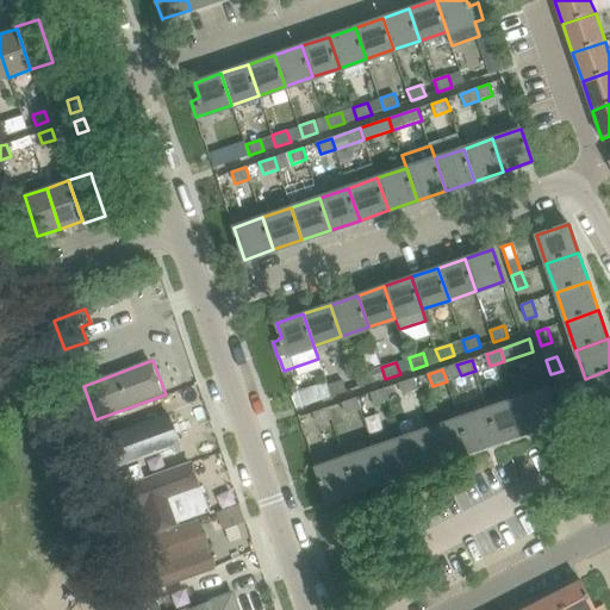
[(609,402),(609,369),(585,379),(596,408),(609,402)]
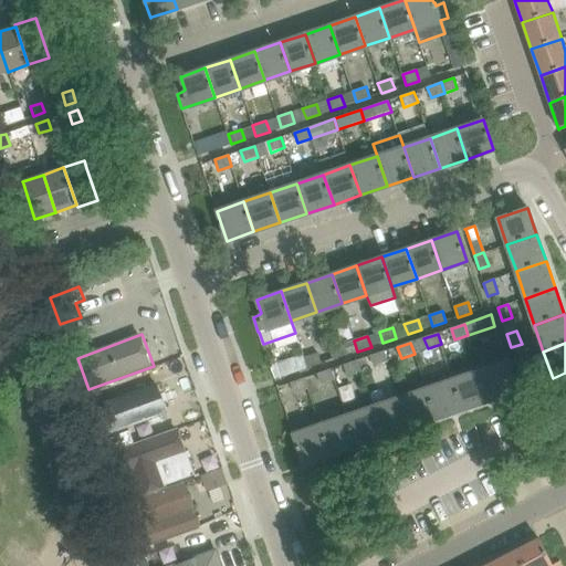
[(333,360),(346,355),(343,345),(328,349),(333,360)]
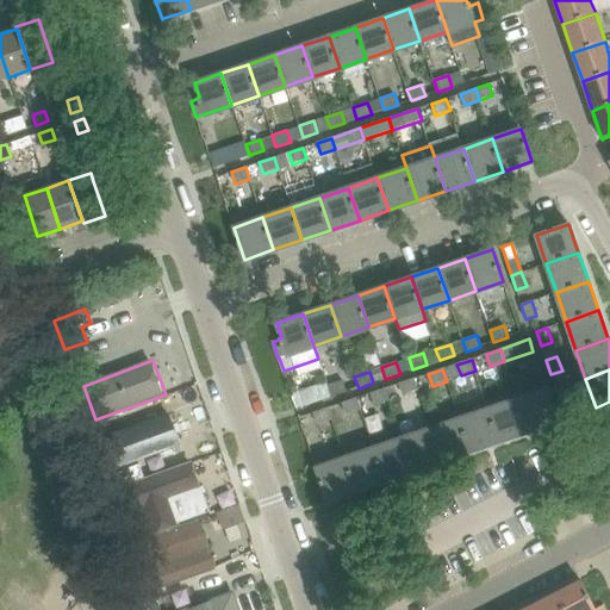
[(414,379),(399,384),(403,396),(418,391),(414,379)]
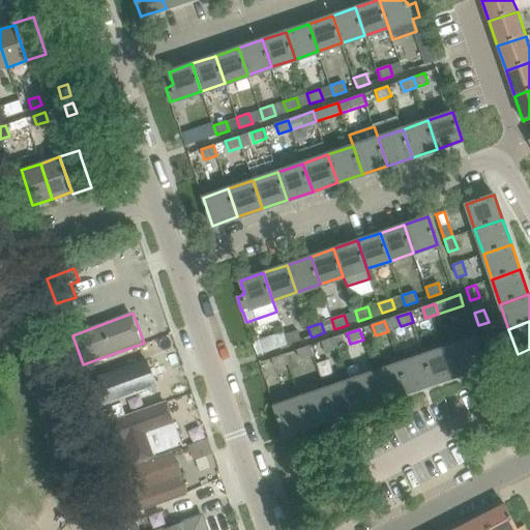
[(285,334),(289,344),(301,340),(298,330),(285,334)]
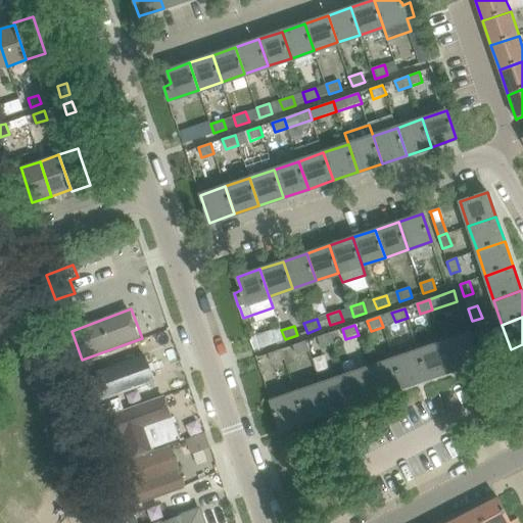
[(54,332),(67,367),(79,363),(65,328),(54,332)]
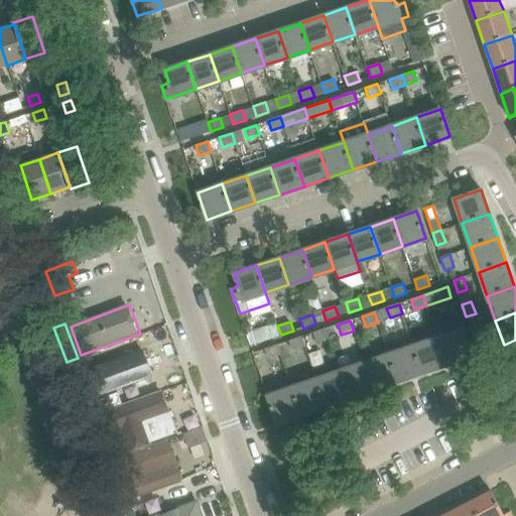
[(474,341),(483,338),(479,326),(470,329),(474,341)]
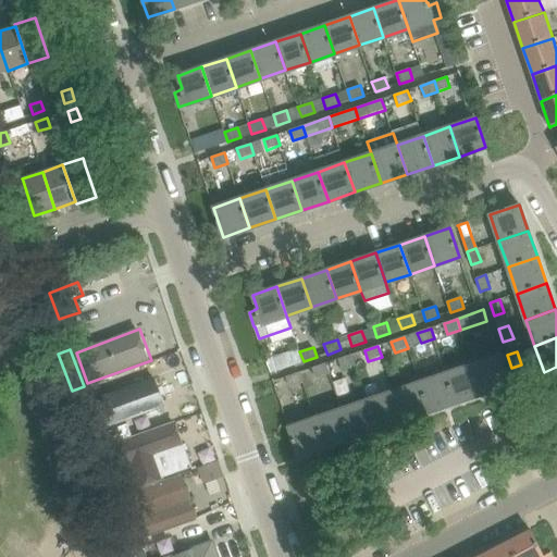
[(351,355),(338,359),(342,370),(355,366),(351,355)]
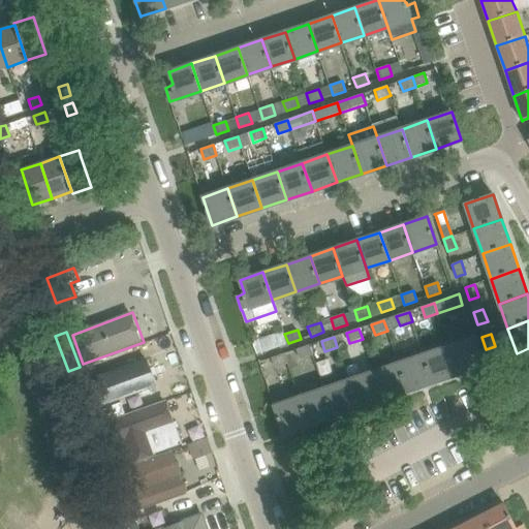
[(483,366),(473,338),(448,346),(458,374),(483,366)]
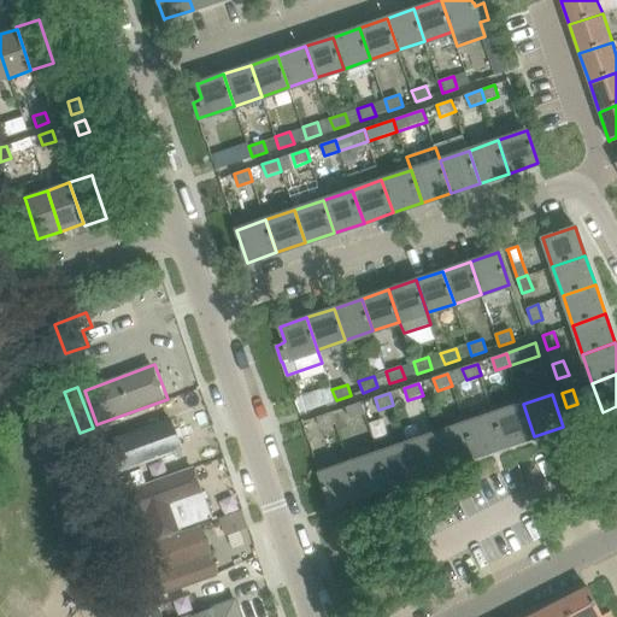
[(360,403),(346,407),(350,419),(364,415),(360,403)]
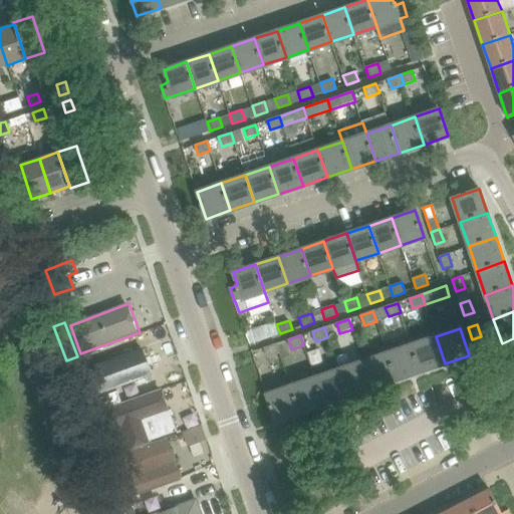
[(445,363),(436,336),(412,344),(421,371),(445,363)]
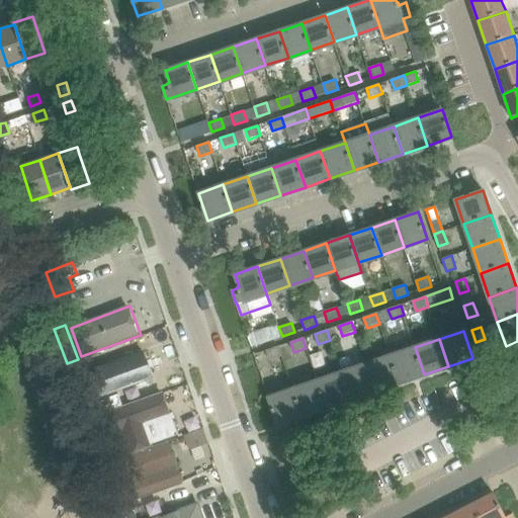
[(400,382),(424,374),(415,347),(412,340),(387,348),(391,355),(400,382)]
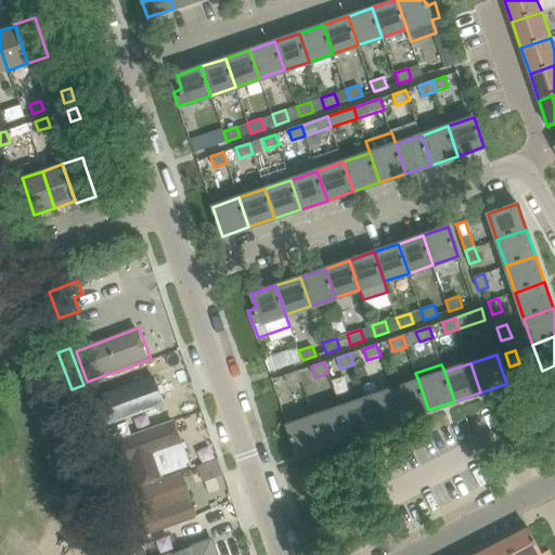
[(298,371),(285,375),(288,386),(302,382),(298,371)]
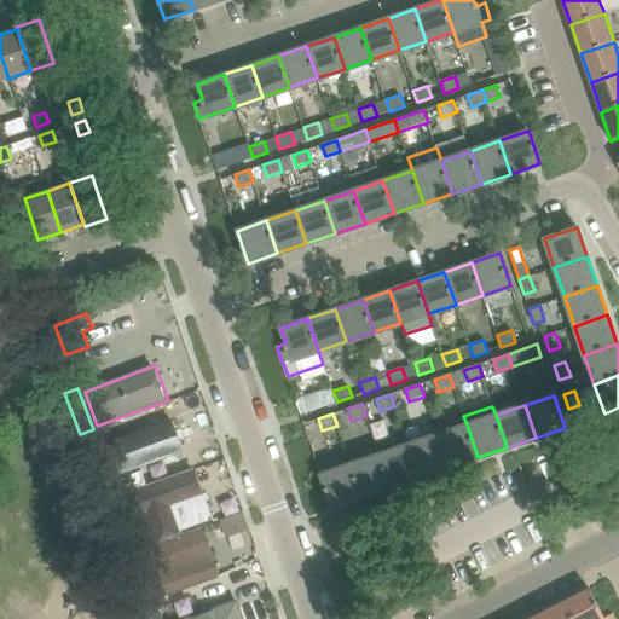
[(100,445),(114,479),(146,466),(154,482),(190,468),(171,418),(100,445)]
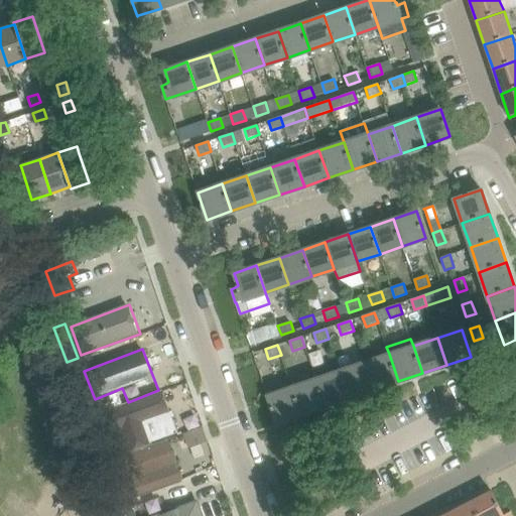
[(398,381),(389,354),(364,363),(374,390),(398,381)]
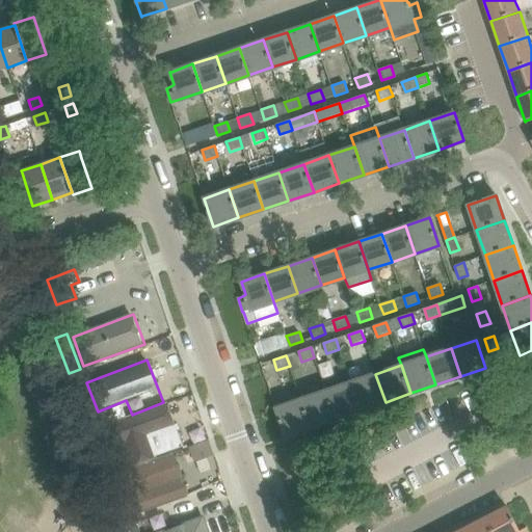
[(80,369),(69,373),(81,407),(92,403),(80,369)]
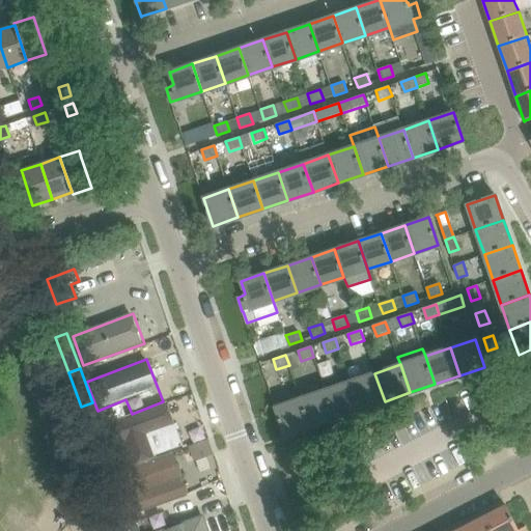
[(385,401),(374,373),(350,382),(359,410),(385,401)]
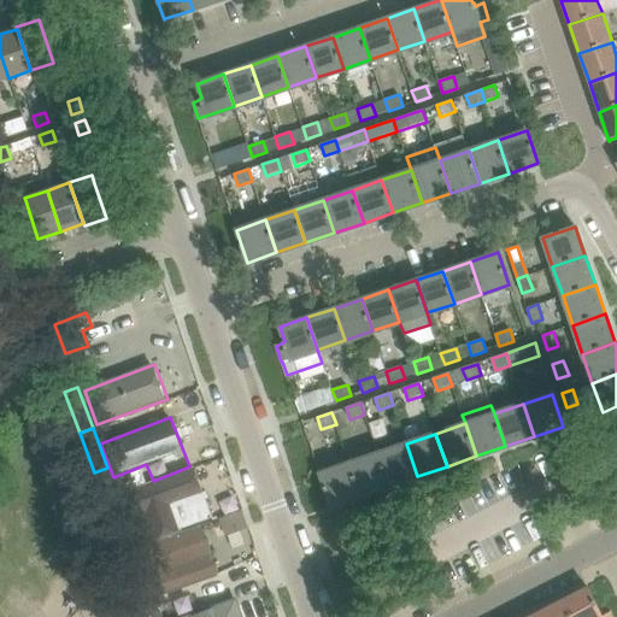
[(388,486),(417,476),(406,444),(377,453),(388,486)]
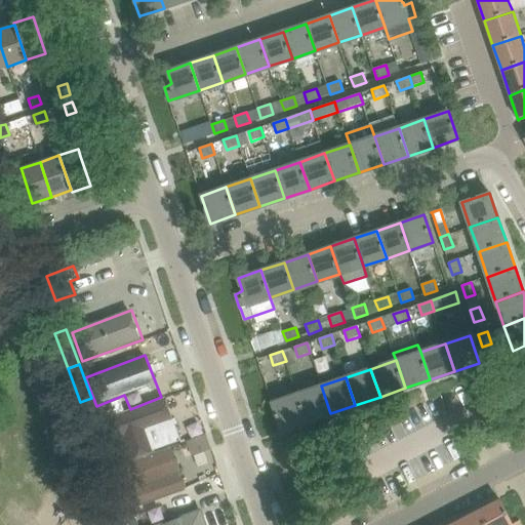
[(330,413),(321,386),(296,394),(306,421),(330,413)]
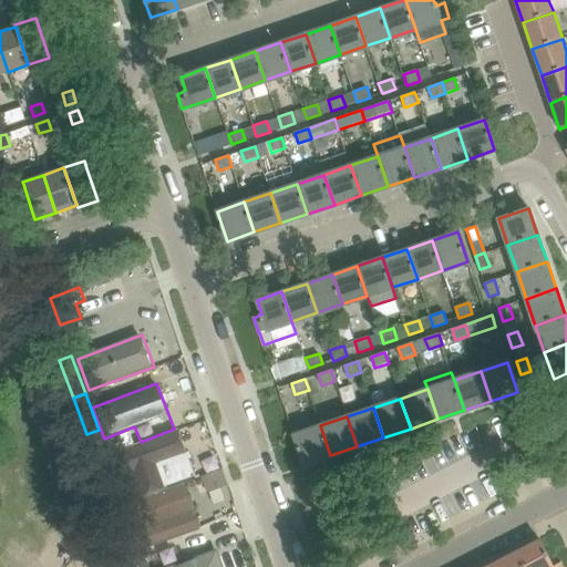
[(303,465),(330,455),(320,425),(294,435),(303,464),(303,465)]
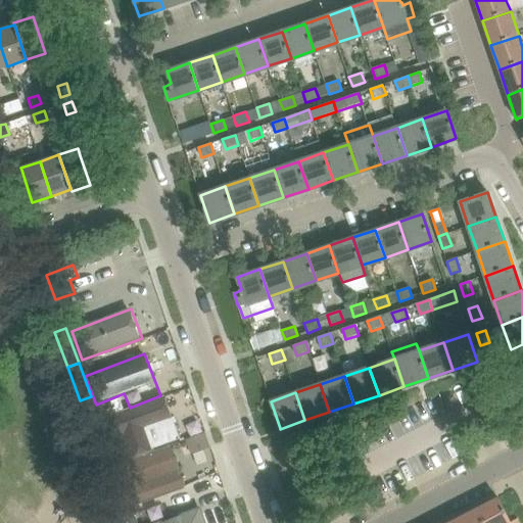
[(91,396),(80,400),(89,424),(100,420),(95,407),(91,396)]
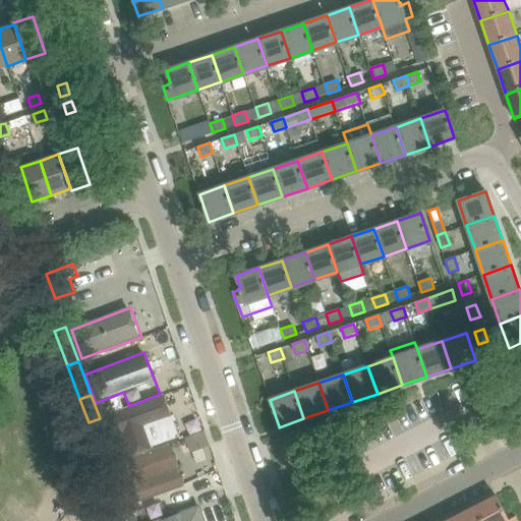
[(95,405),(100,418),(123,410),(119,397),(95,405)]
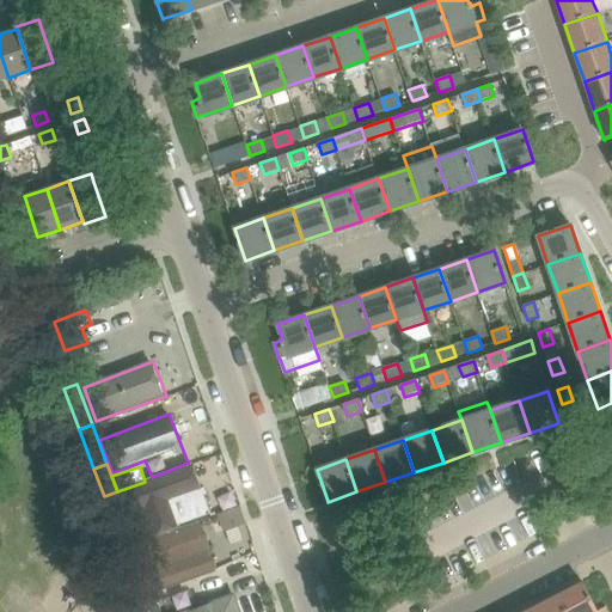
[(152,494),(163,527),(213,510),(202,477),(152,494)]
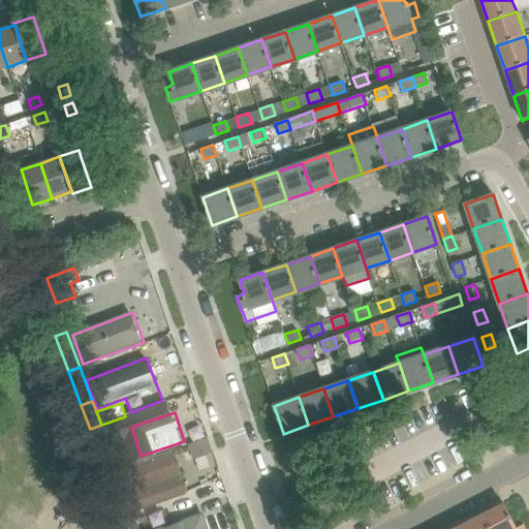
[(109,445),(101,425),(90,429),(97,449),(109,445)]
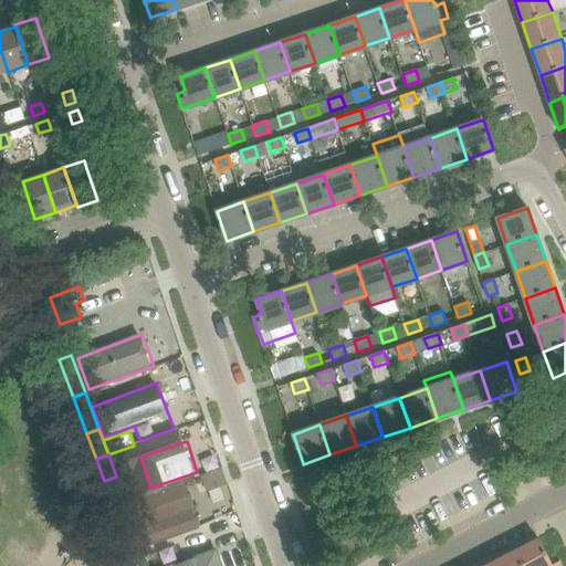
[(116,477),(104,481),(113,507),(126,502),(116,477)]
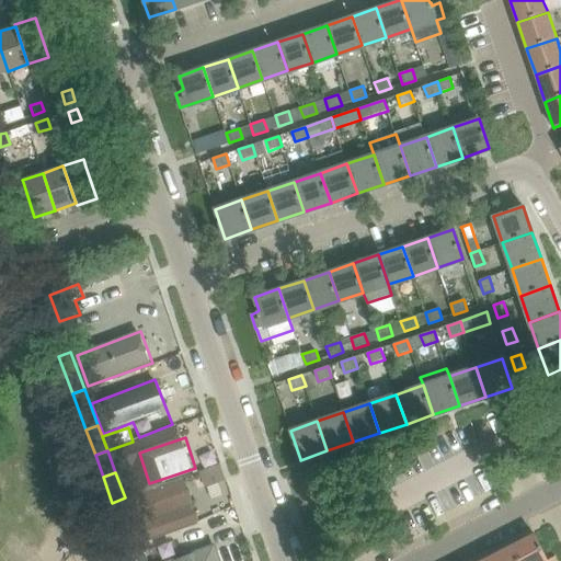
[(139,504),(151,538),(201,519),(189,485),(139,504)]
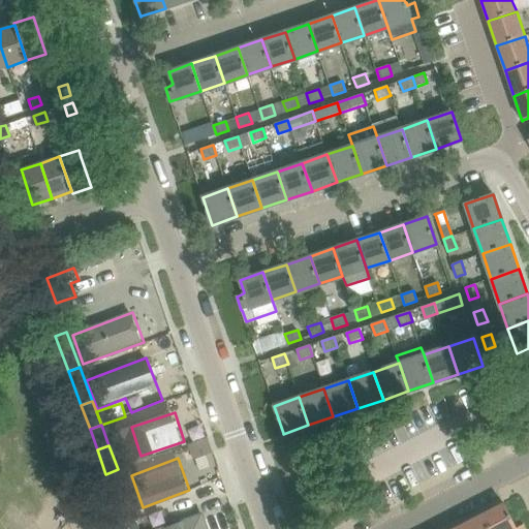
[(118,469),(105,474),(114,494),(125,490),(118,469)]
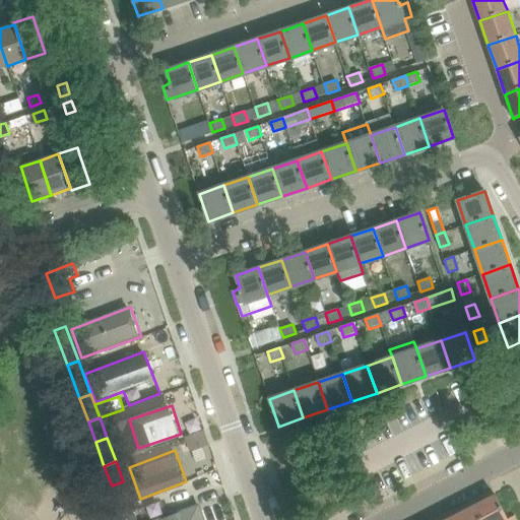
[(496,495),(473,506),(480,519),(515,519),(514,516),(508,519),(496,495)]
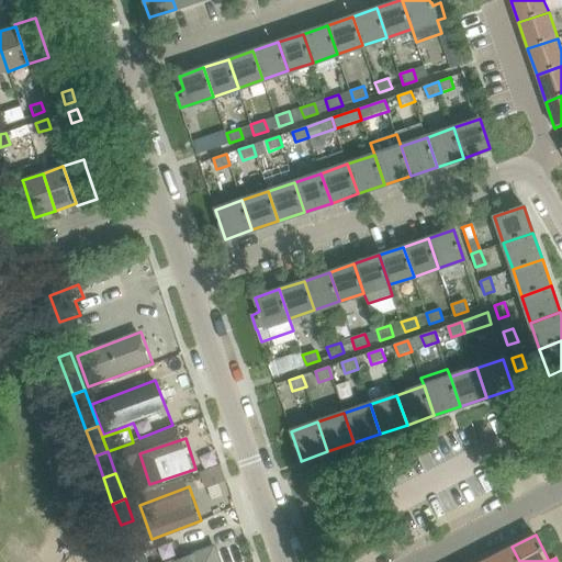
[(223,561),(217,544),(167,561),(223,561)]
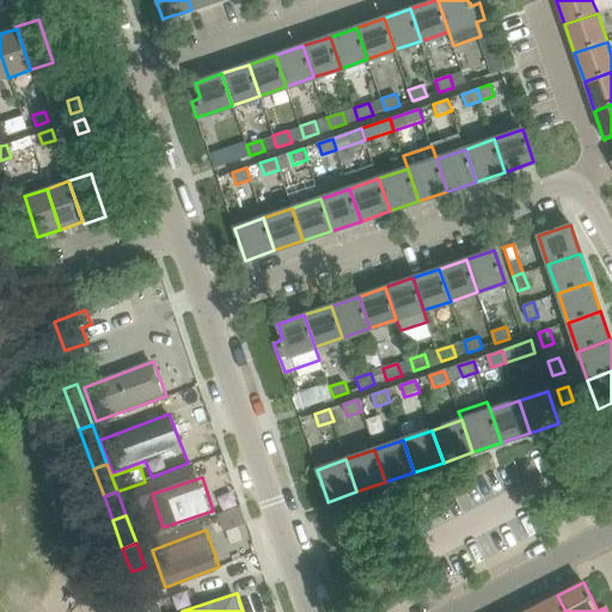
[(160,611),(154,595),(141,600),(145,611),(160,611)]
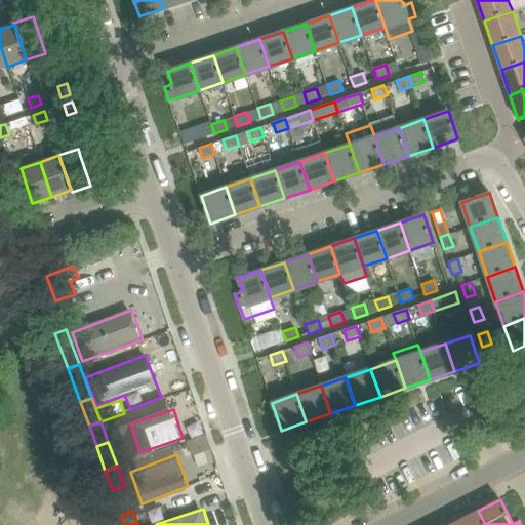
[(485,524),(478,511),(456,522),(457,524),(485,524)]
